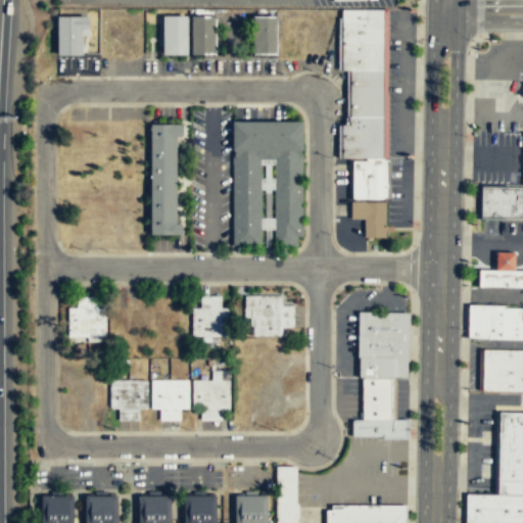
[(383,68),(383,9),(341,9),(341,69),(349,68),(383,68)]
